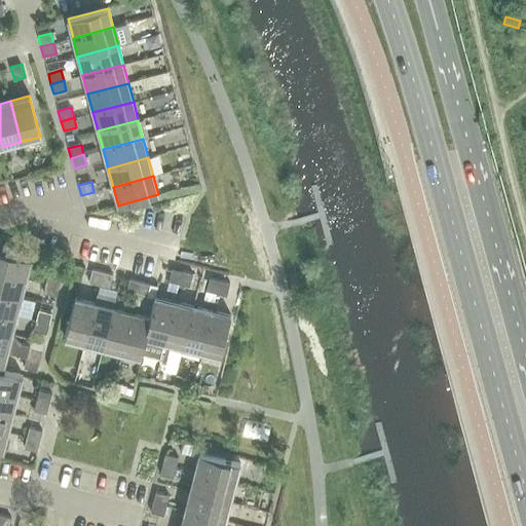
[(94,192),(81,195),(83,205),(97,202),(94,192)]
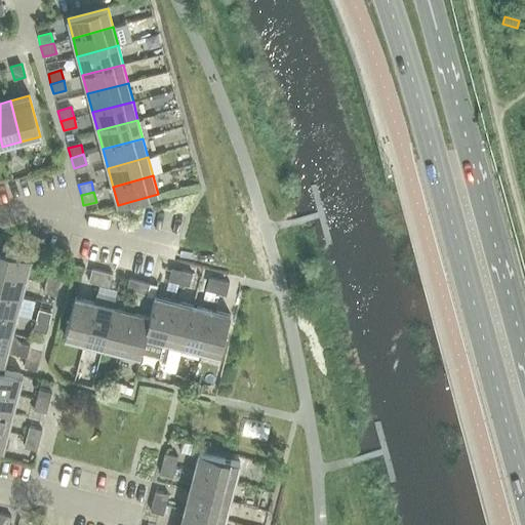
[(0,250),(0,271),(26,278),(31,258),(0,250)]
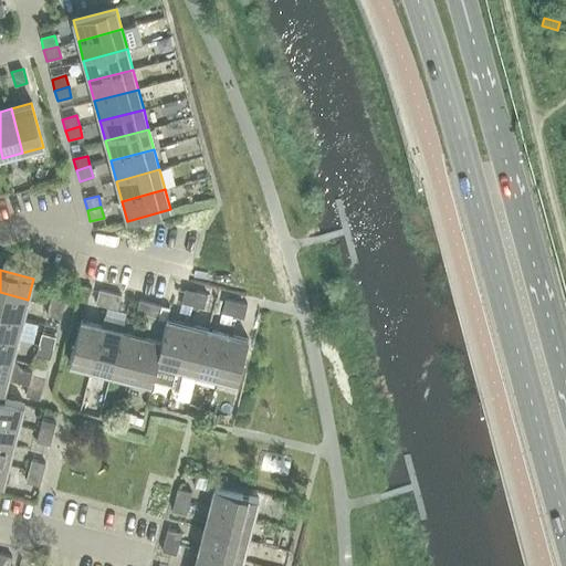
[(192,305),(196,292),(185,289),(181,303),(192,305)]
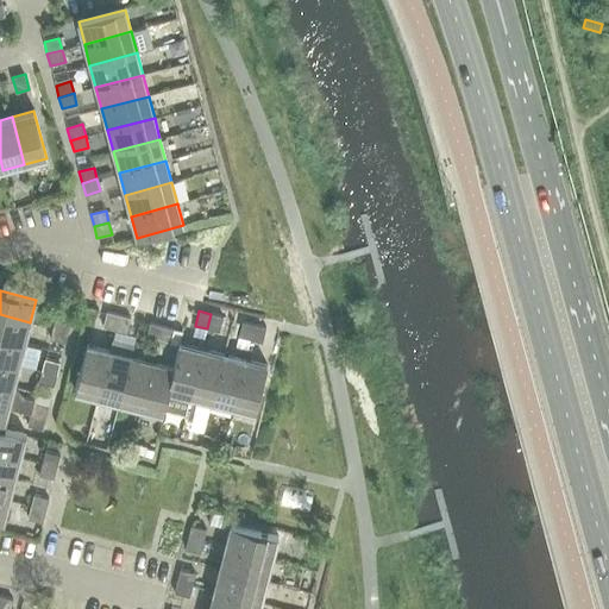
[(102,327),(114,331),(119,315),(106,312),(102,327)]
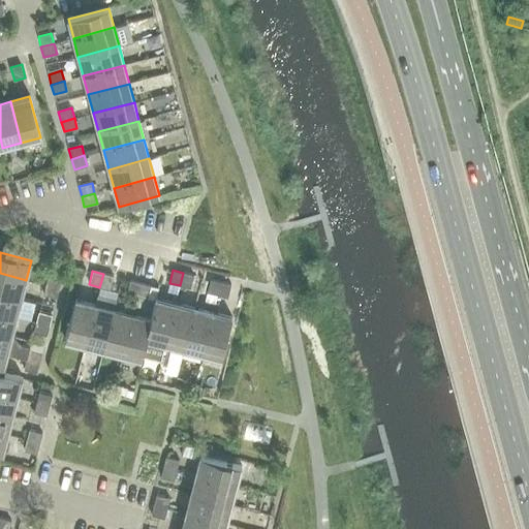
[(0,273),(0,292),(22,299),(26,280),(0,273)]
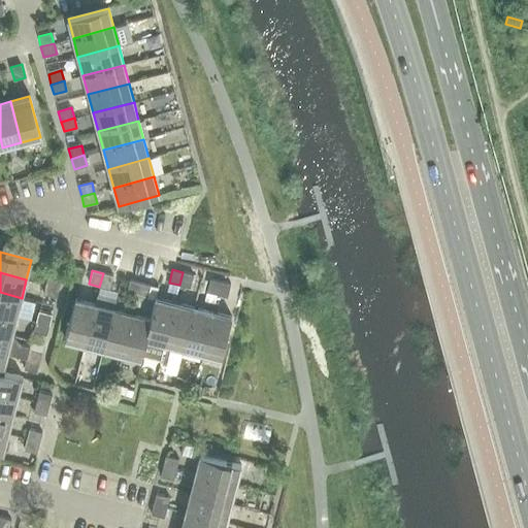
[(193,274),(183,272),(179,285),(190,288),(193,274)]
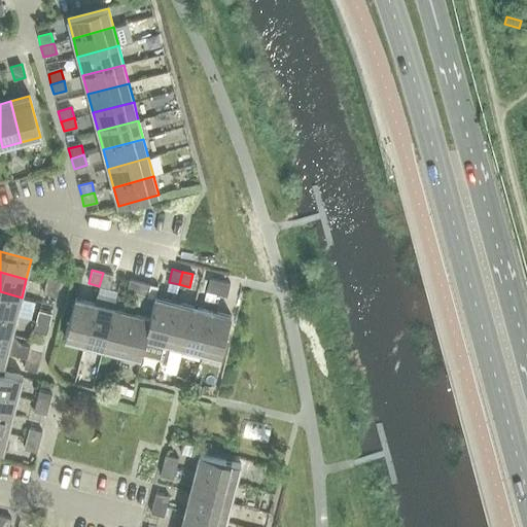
[(103,273),(99,286),(109,288),(112,275),(103,273)]
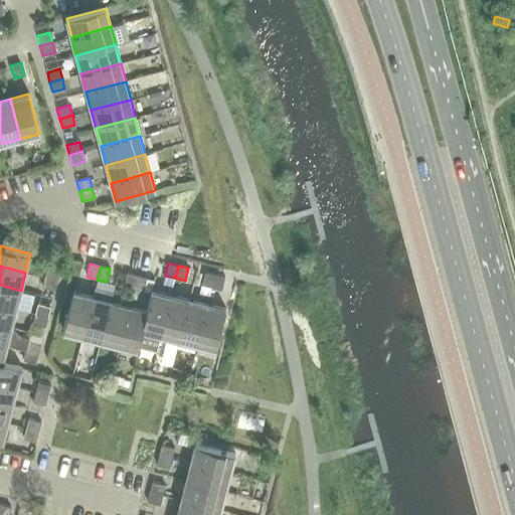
[(47,268),(44,278),(57,281),(59,271),(47,268)]
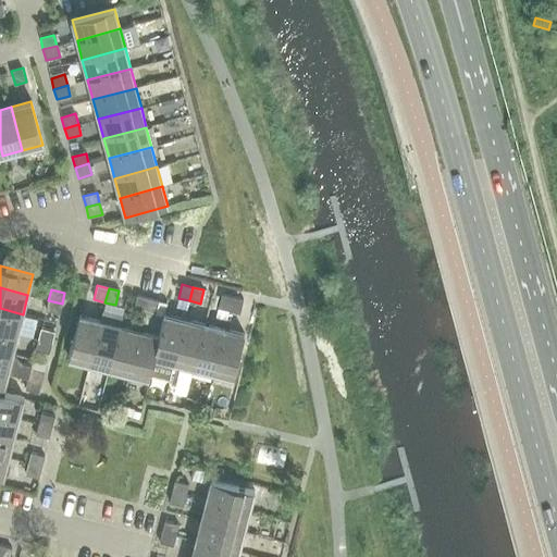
[(218,308),(229,311),(232,297),(222,295),(218,308)]
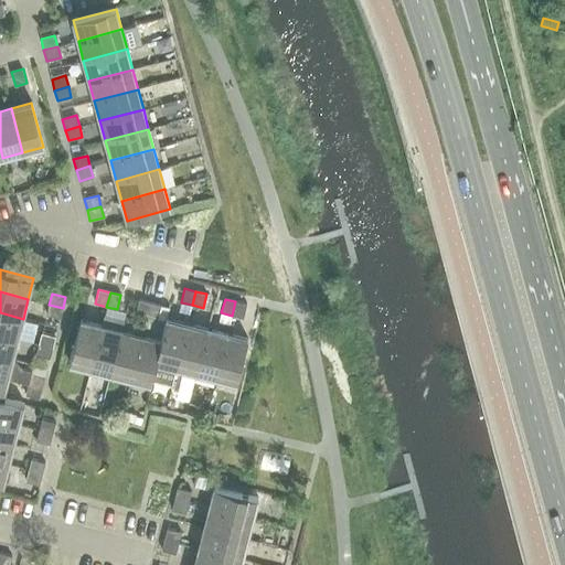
[(136,313),(146,317),(150,302),(139,300),(136,313)]
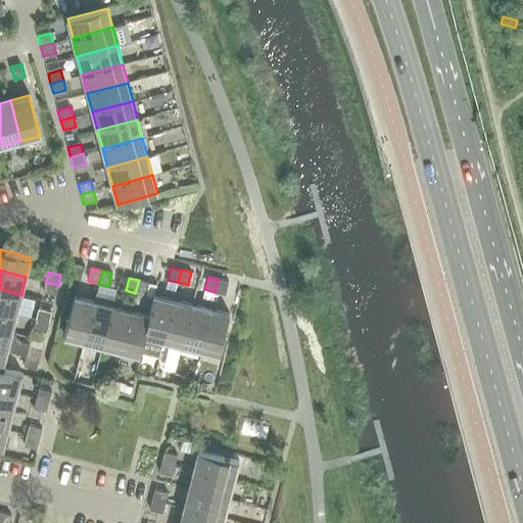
[(218,279),(215,292),(225,294),(228,282),(218,279)]
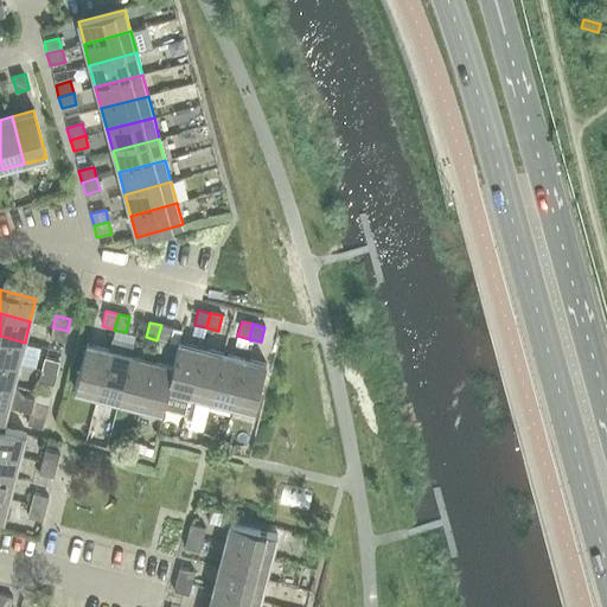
[(161,325),(157,340),(168,343),(173,327),(161,325)]
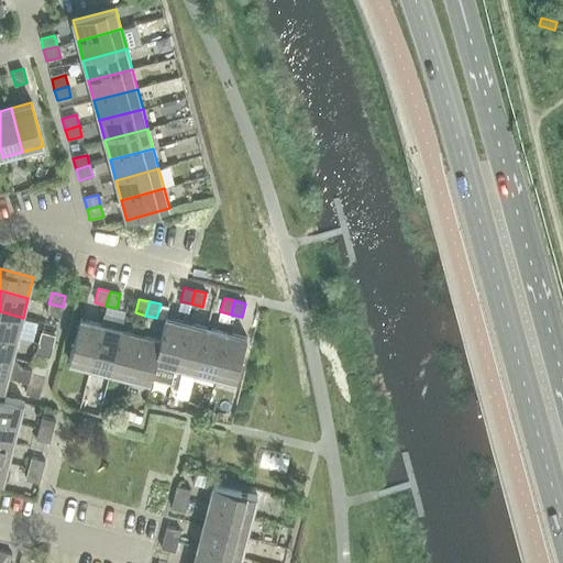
[(63,307),(48,304),(46,315),(59,318),(63,307)]
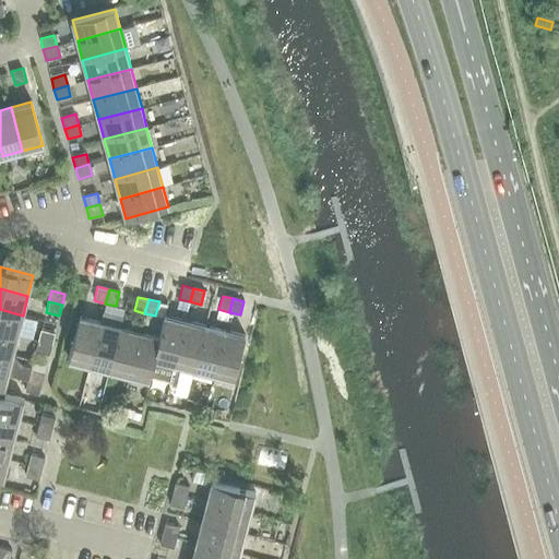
[(0,331),(18,335),(23,316),(0,309),(0,331)]
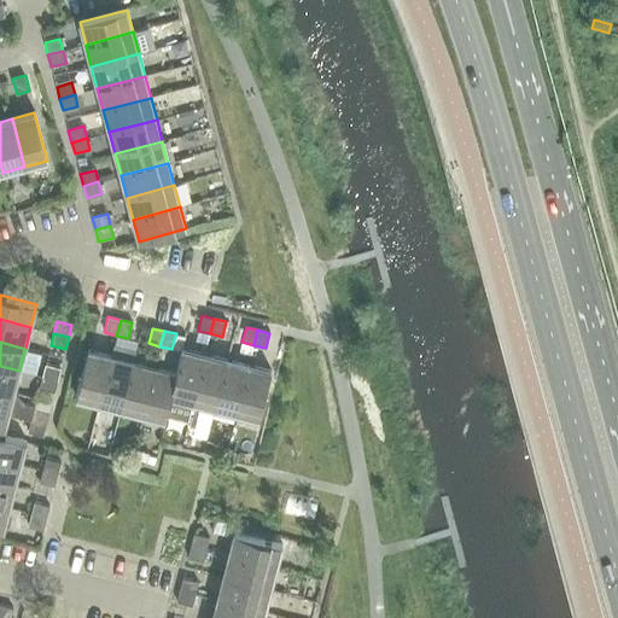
[(242,342),(239,353),(251,355),(254,345),(242,342)]
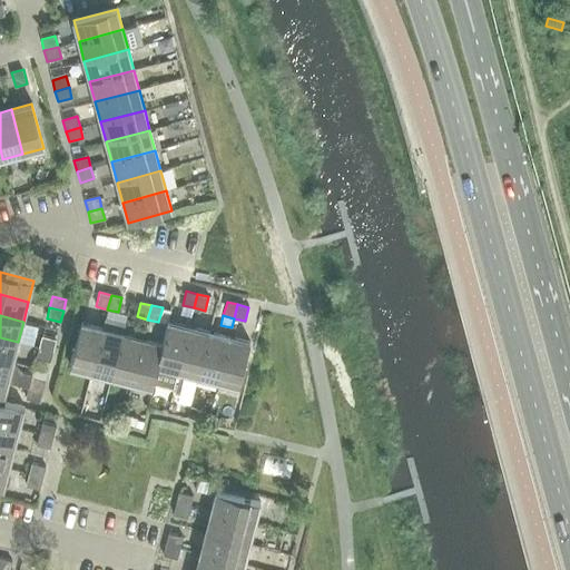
[(102,328),(91,372),(111,377),(123,333),(125,323),(105,317),(102,328)]
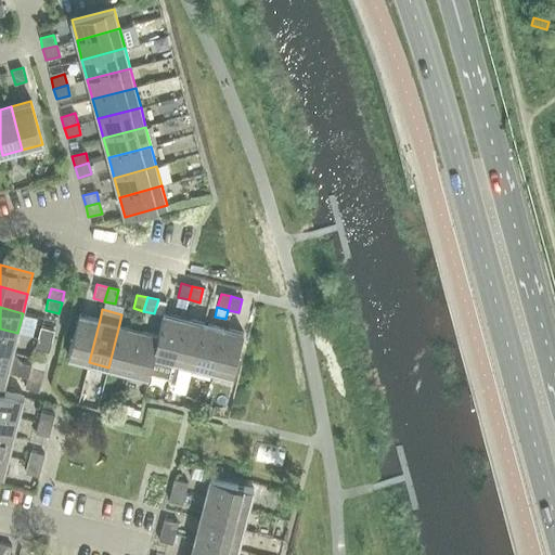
[(153,357),(154,357),(172,361),(183,319),(164,313),(158,334),(158,335),(153,357)]
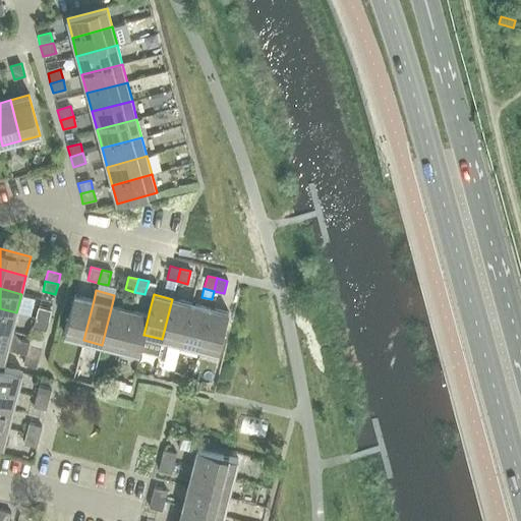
[(64,335),(83,340),(94,300),(74,295),(64,335)]
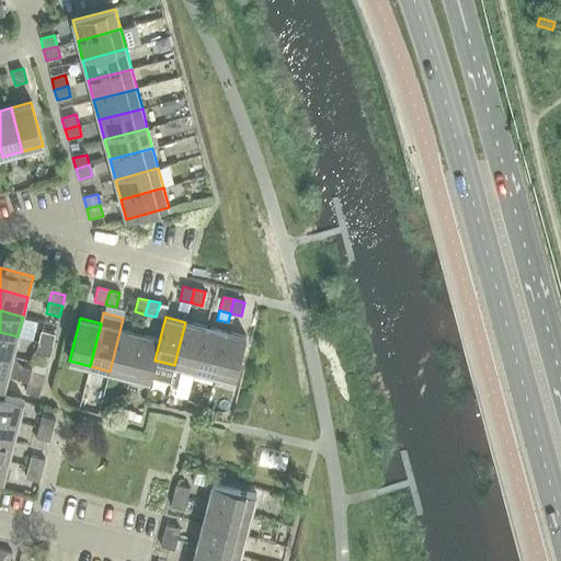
[(185,322),(174,365),(194,370),(205,327),(185,322)]
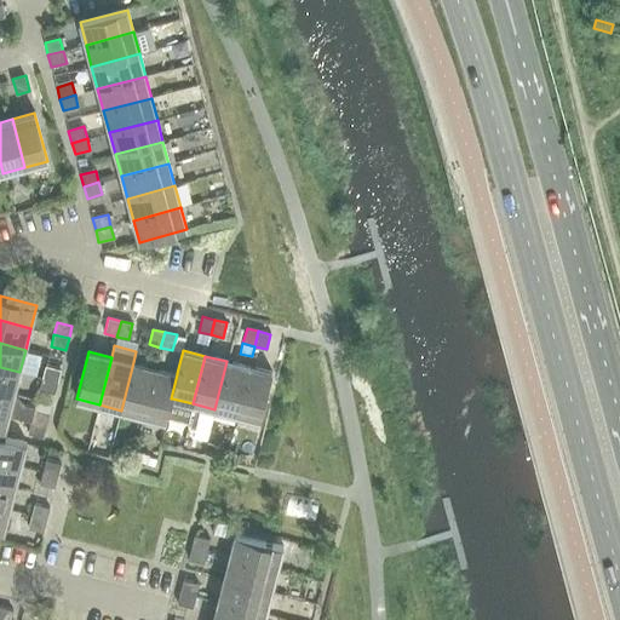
[(227,361),(214,409),(236,415),(250,367),(227,361)]
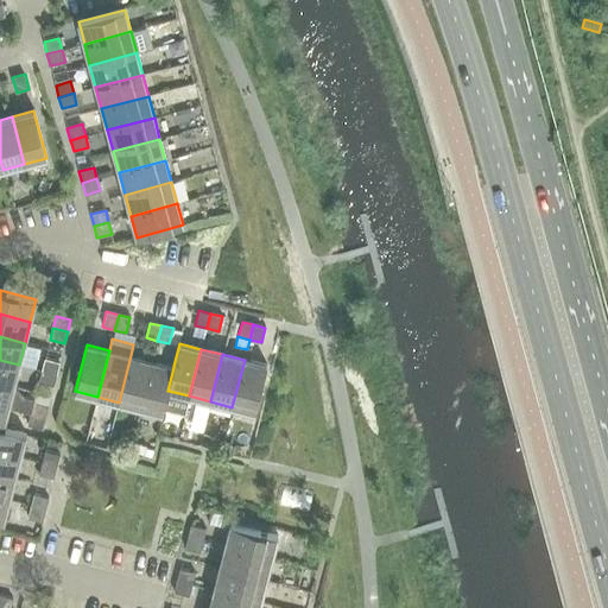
[(131,355),(119,403),(140,409),(152,361),(131,355)]
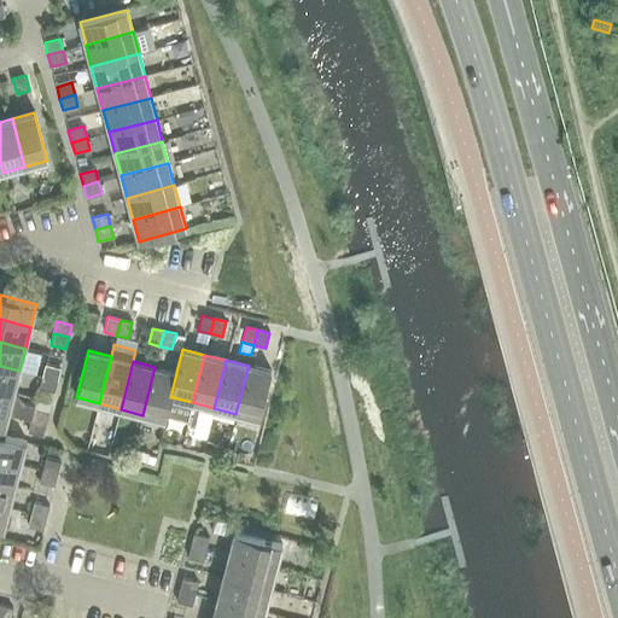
[(45,365),(42,377),(57,380),(60,368),(45,365)]
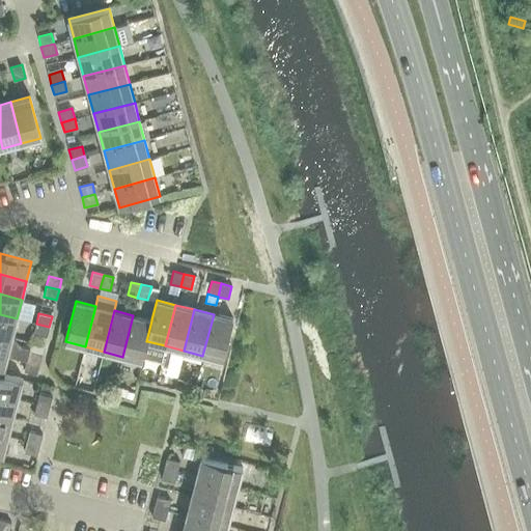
[(0,334),(11,337),(12,337),(17,318),(0,314),(0,334)]
